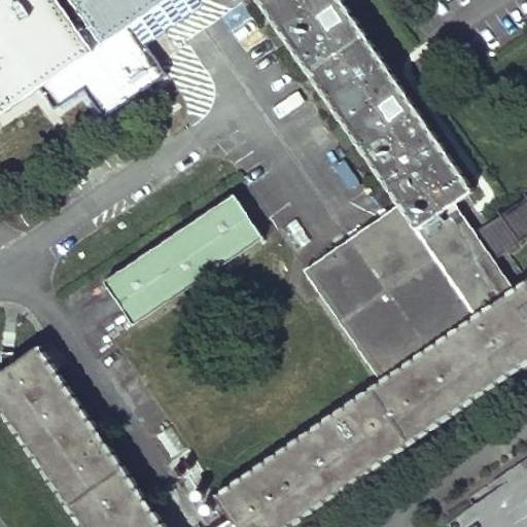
[(0,0),(0,104),(6,113),(97,50),(61,0),(0,0)]
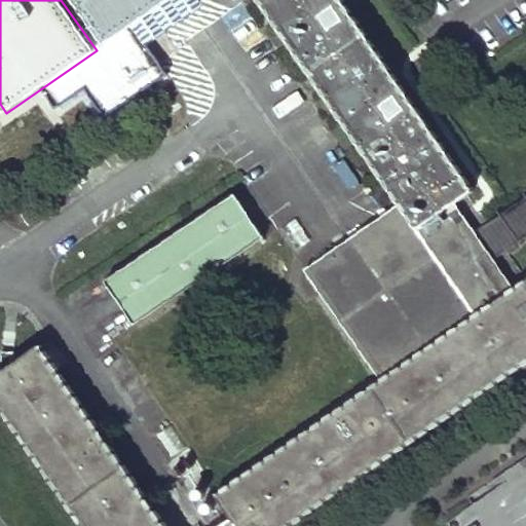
[(70,0),(101,44),(165,0),(70,0)]
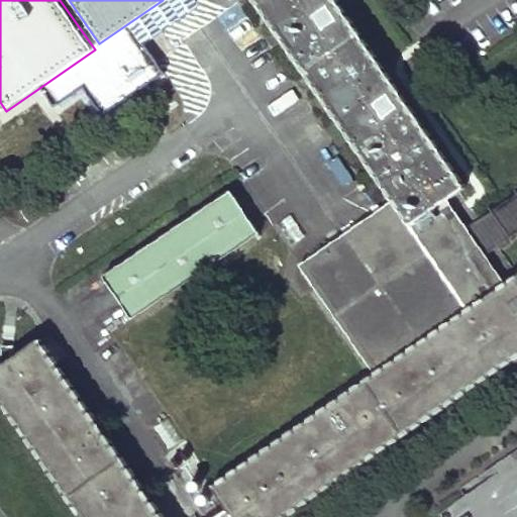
[(334,0),(253,0),(392,201),(407,224),(442,200),(462,187),(334,0)]
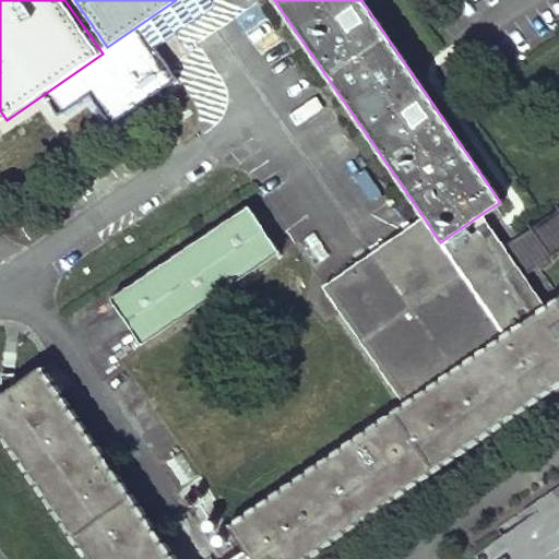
[(280,251),(249,205),(110,298),(141,344),(280,251)]
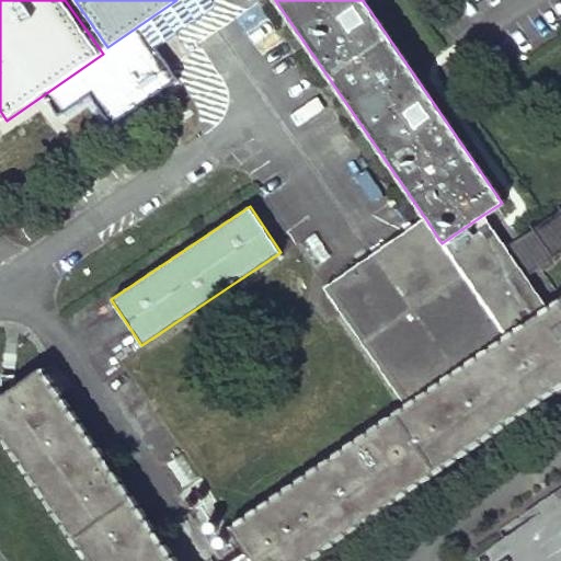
[(560,250),(560,209),(503,249),(522,277),(560,250)]
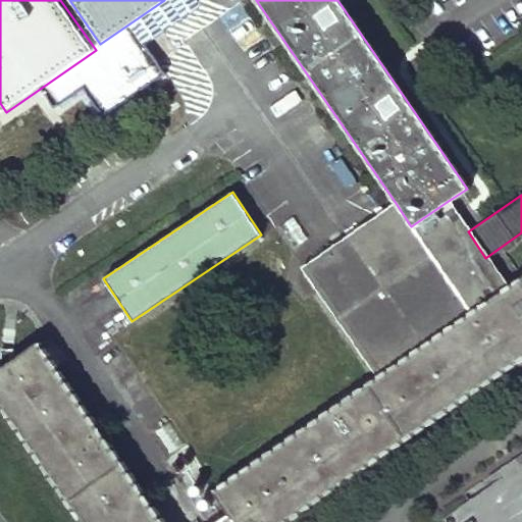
[(301,267),(376,376),(507,289),(485,258),(468,231),(447,202),(411,226),(396,203),(301,267)]
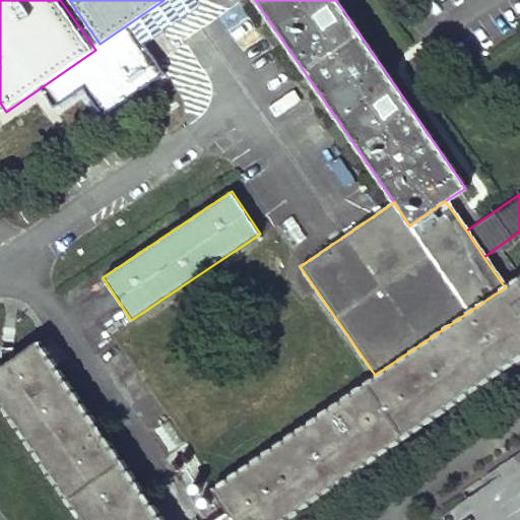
[(519,276),(505,287),(375,375),(210,488),(226,512),(232,519),(282,519),(519,359),(519,276)]
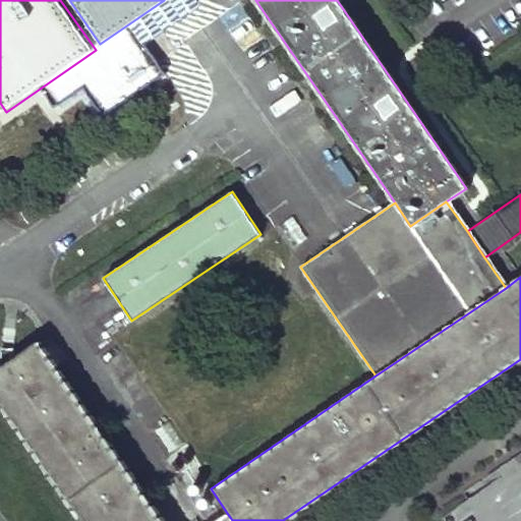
[(232,520),(227,513),(216,520),(161,520),(38,341),(0,366),(0,402),(81,520),(232,520)]
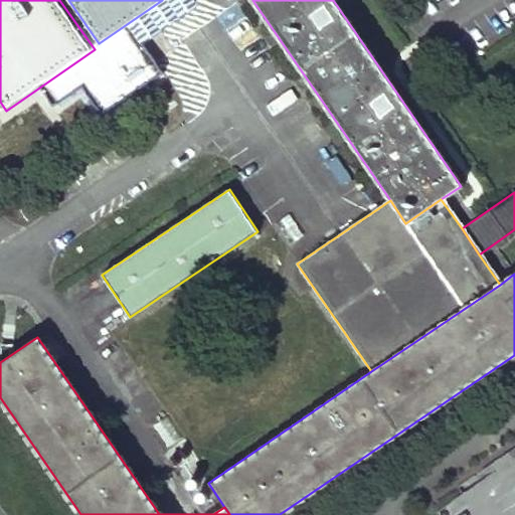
[(514,514),(514,457),(436,512),(438,514),(514,514)]
